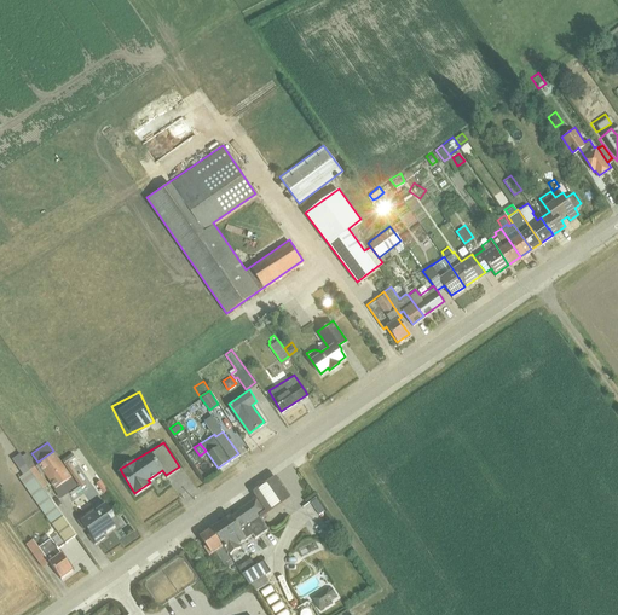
[(27,460),(22,453),(19,451),(11,457),(22,473),(29,468),(30,468),(26,462),(27,460)]
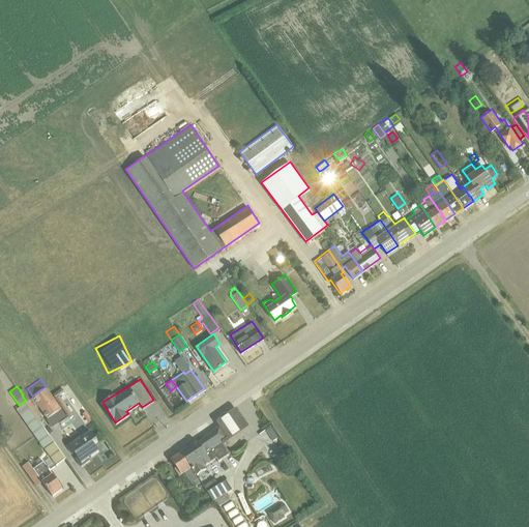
[(26,401),(25,401),(36,416),(40,414),(29,398),(30,398),(22,386),(19,388),(23,394),(22,396),(26,401)]
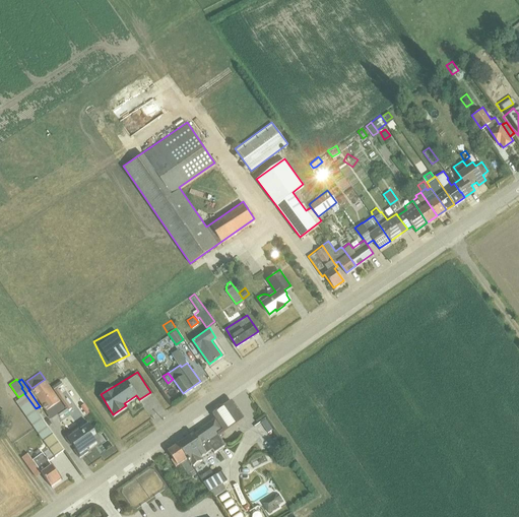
[(45,379),(31,388),(29,390),(35,397),(37,396),(46,409),(60,399),(46,379),(45,379)]
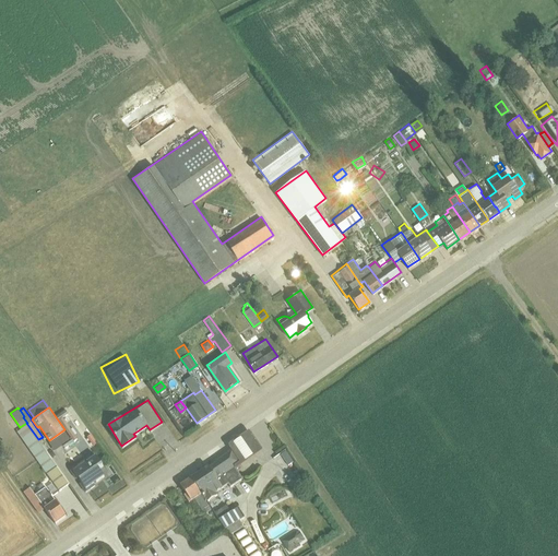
[(64,407),(56,414),(70,436),(61,442),(64,447),(73,440),(72,439),(76,436),(74,433),(76,432),(72,425),(70,427),(62,415),(68,412),(64,407)]
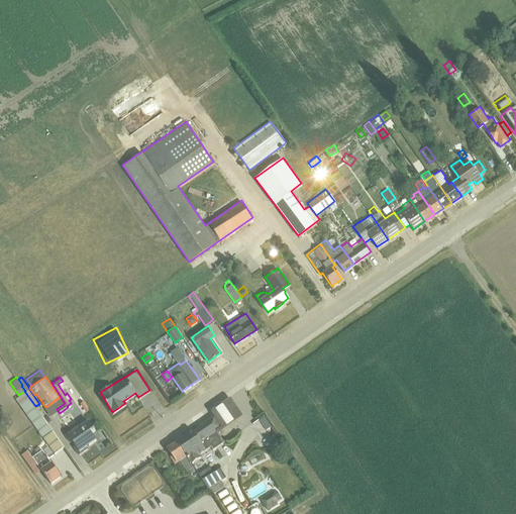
[(24,391),(18,395),(15,398),(54,452),(63,445),(35,406),(24,391)]
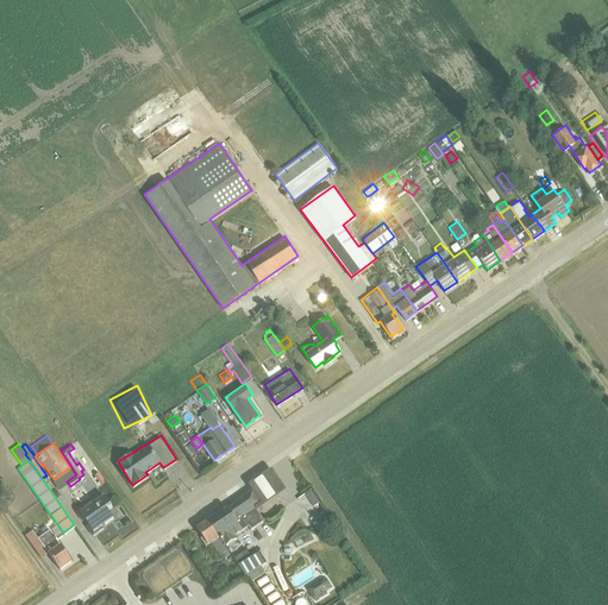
[(254,504),(256,508),(284,487),(273,467),(270,467),(269,467),(249,481),(249,484),(251,489),(259,500),(254,504)]
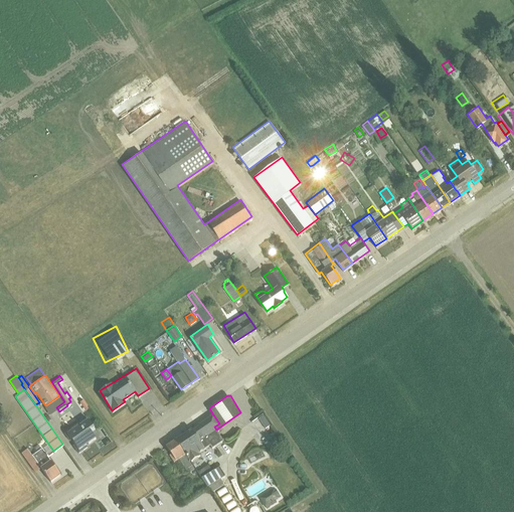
[(88,405),(81,409),(87,416),(92,412),(91,410),(88,405)]
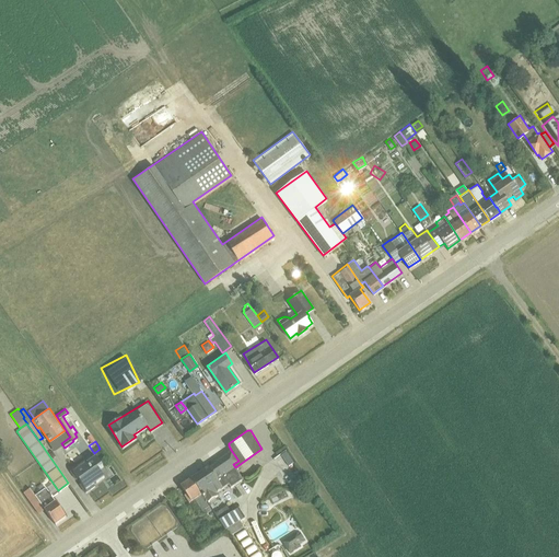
[(286,449),(280,452),(288,463),(293,460),(286,449)]
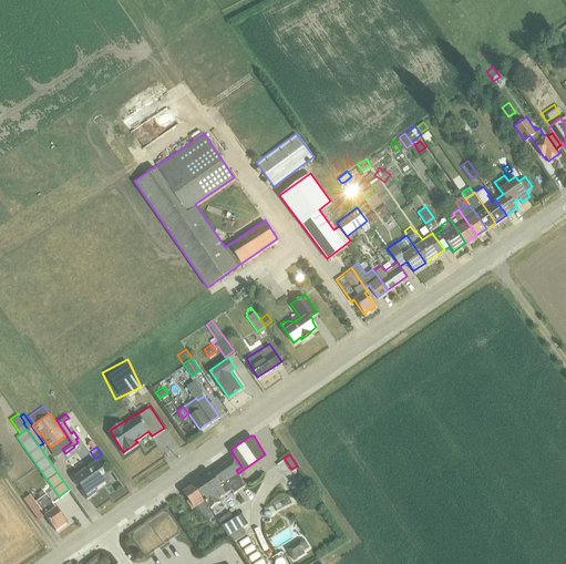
[(218,468),(232,488),(234,491),(245,483),(238,473),(236,470),(242,467),(234,455),(217,467),(218,468)]
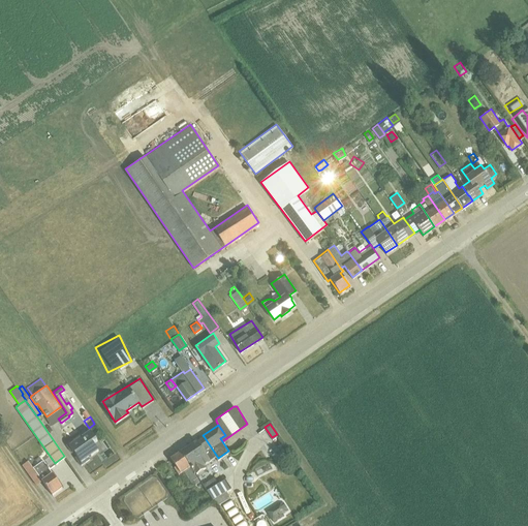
[(68,442),(66,443),(71,451),(73,450),(76,455),(74,456),(81,464),(89,458),(88,456),(98,449),(93,441),(97,439),(90,429),(81,435),(80,433),(67,441),(68,442)]
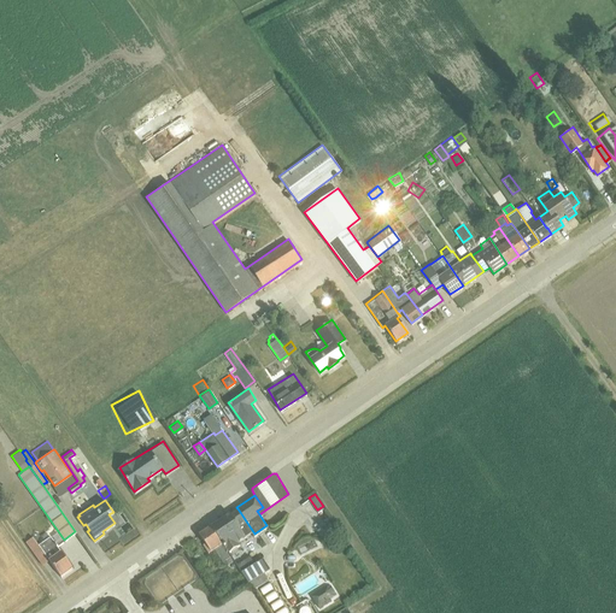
[(211,525),(228,550),(239,543),(238,540),(252,530),(238,508),(230,513),(229,512),(211,525)]
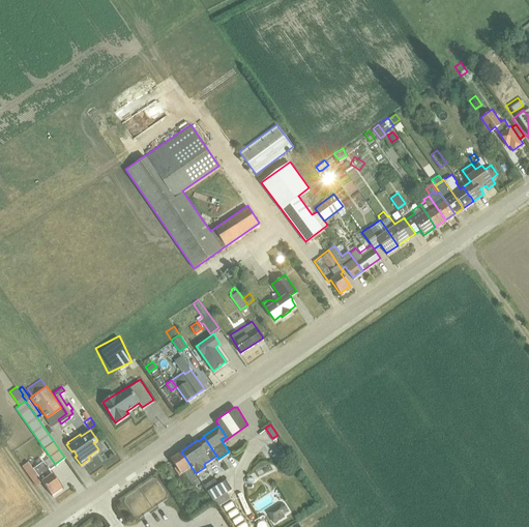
[(263,438),(259,441),(270,460),(275,458),(263,438)]
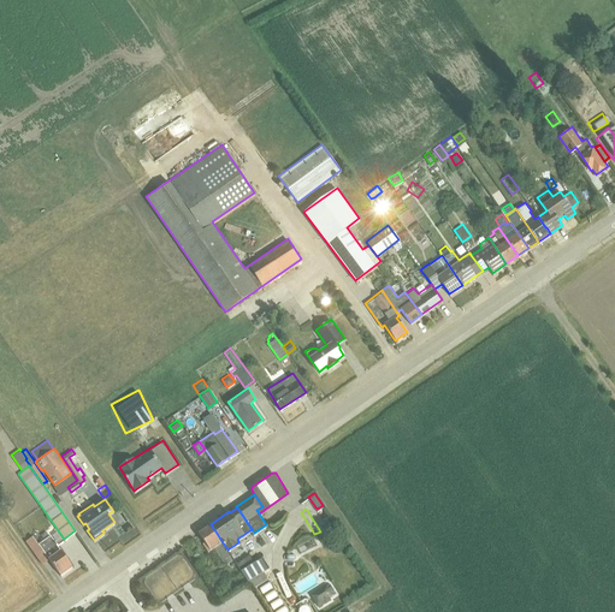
[(228,550),(211,524),(199,533),(203,541),(202,542),(208,551),(213,547),(222,559),(224,558),(226,563),(232,558),(228,550)]
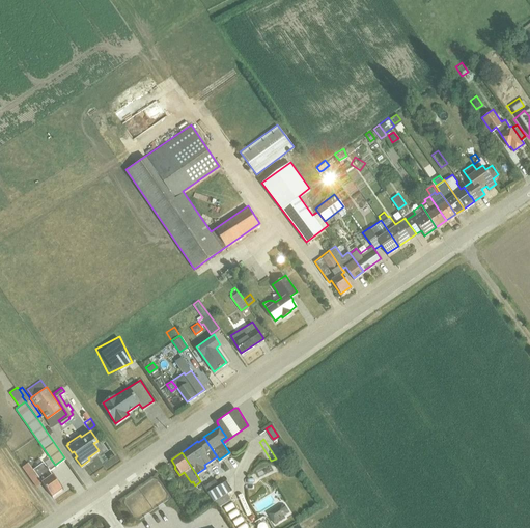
[(248,476),(266,467),(262,460),(244,469),(248,476)]
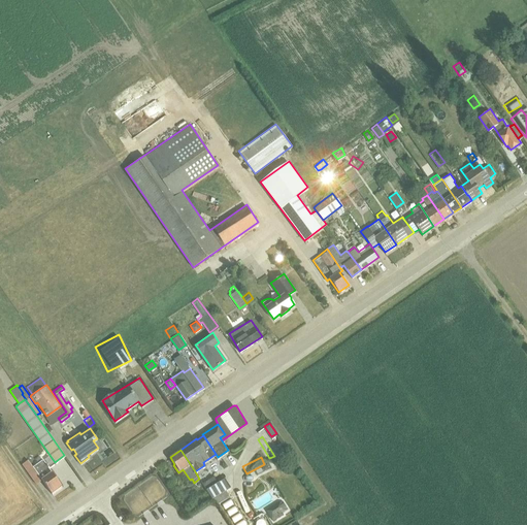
[(28,459),(22,463),(36,484),(42,479),(52,492),(62,486),(42,458),(33,465),(28,459)]
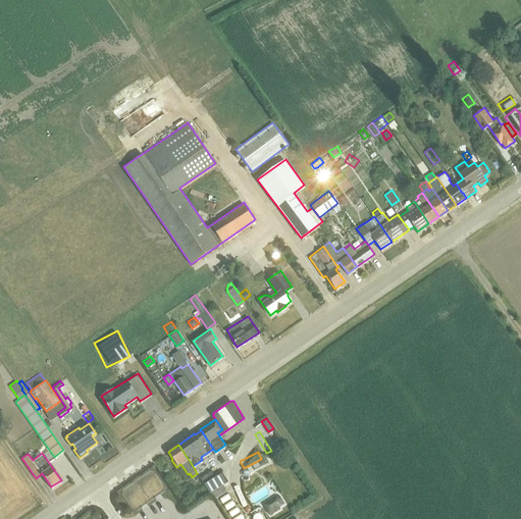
[(140,464),(148,476),(160,494),(166,489),(154,473),(158,470),(149,457),(140,464)]
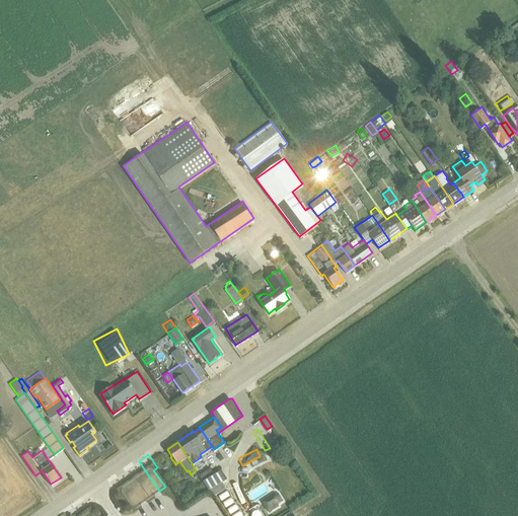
[(126,470),(141,493),(145,499),(147,498),(151,504),(156,500),(152,494),(153,493),(142,476),(147,473),(139,461),(126,470)]
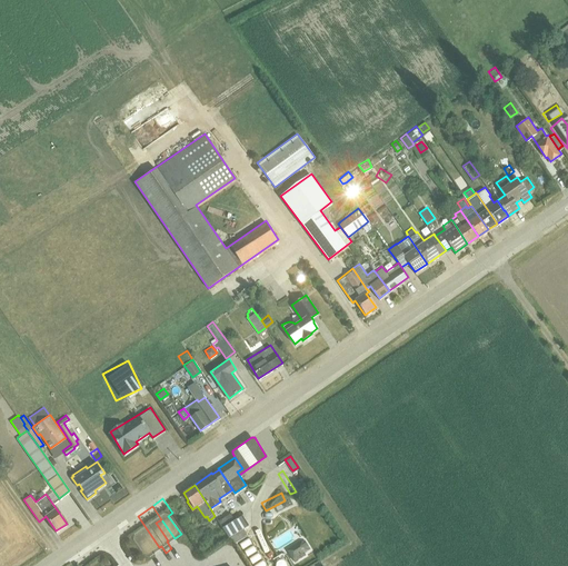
[(229,512),(218,519),(229,536),(248,525),(241,515),(235,519),(229,512)]
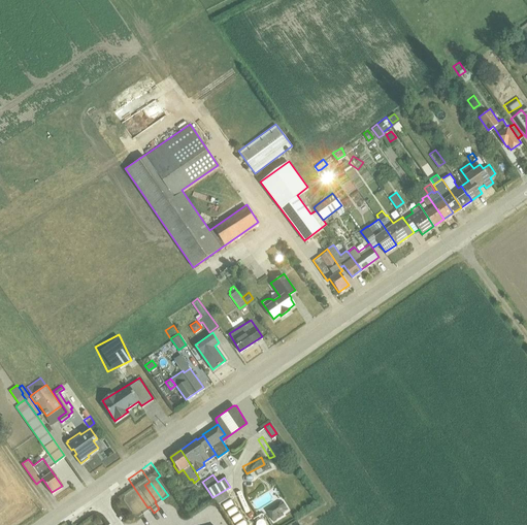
[(120,494),(133,514),(141,507),(139,504),(143,501),(128,479),(118,486),(123,492),(120,494)]
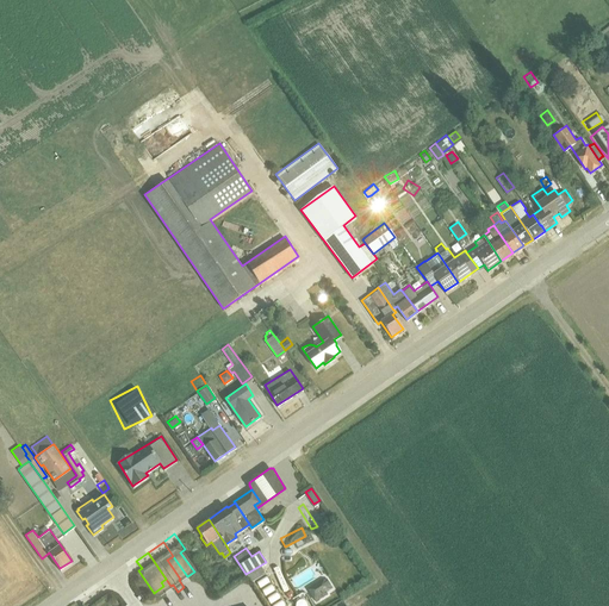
[(268,579),(265,574),(256,580),(260,585),(268,579)]
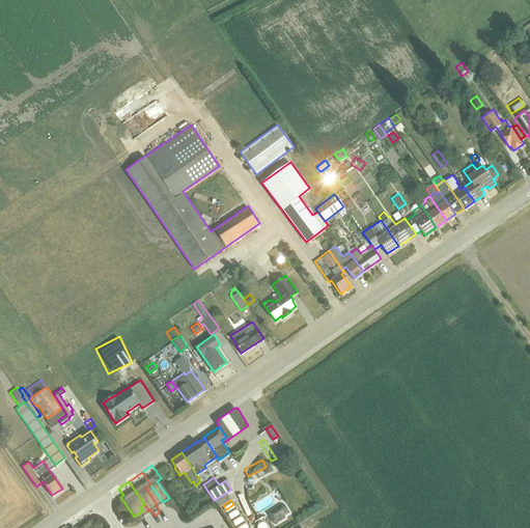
[(283,501),(267,511),(274,523),(278,520),(277,520),(284,516),(283,513),(288,509),(287,507),(285,503),(284,504),(283,501)]
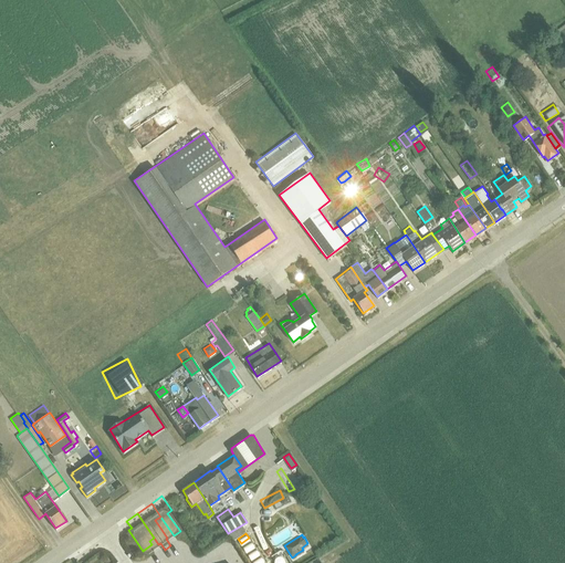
[(251,540),(242,545),(246,550),(254,545),(251,540)]
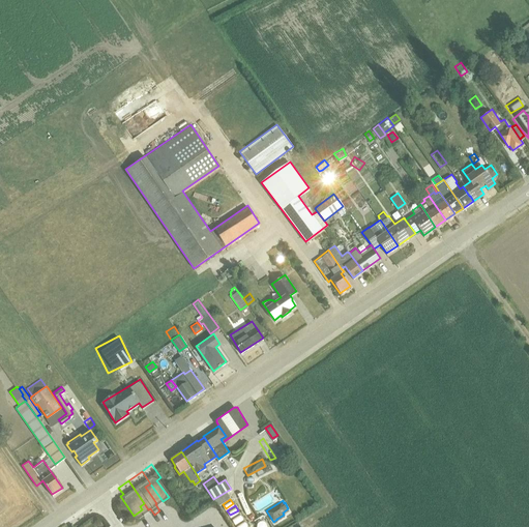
[(242,517),(239,513),(232,517),(234,522),(242,517)]
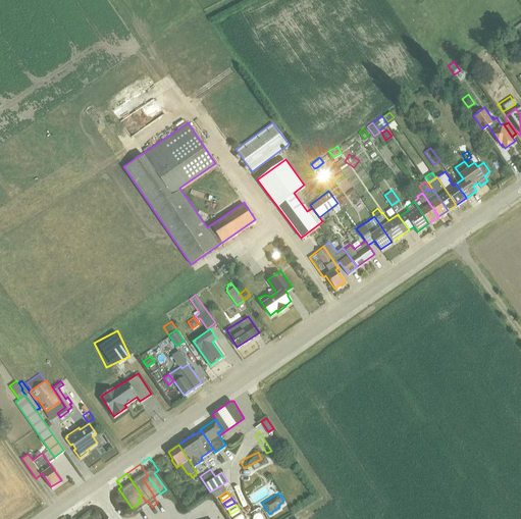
[(213,518),(206,507),(188,518),(213,518)]
